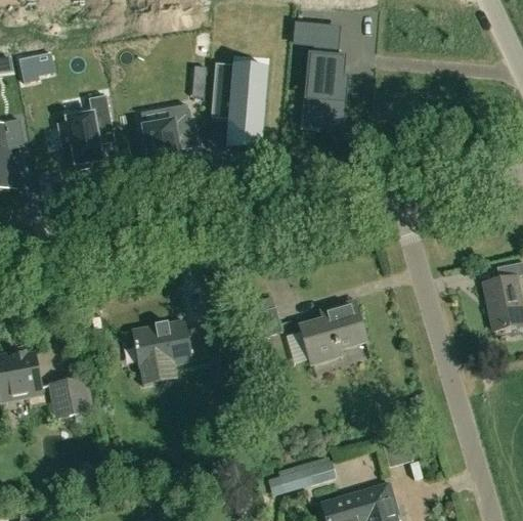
[(309,56),(305,98),(320,100),(318,126),(340,128),(345,79),(341,79),(342,59),(337,58),(335,58),(336,46),(315,45),(314,56),(311,56),(309,56)]
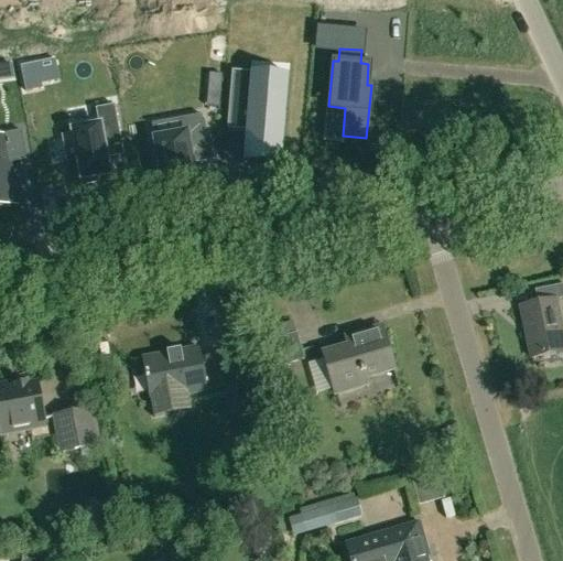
[(0,77),(13,77),(11,61),(0,62),(0,77)]
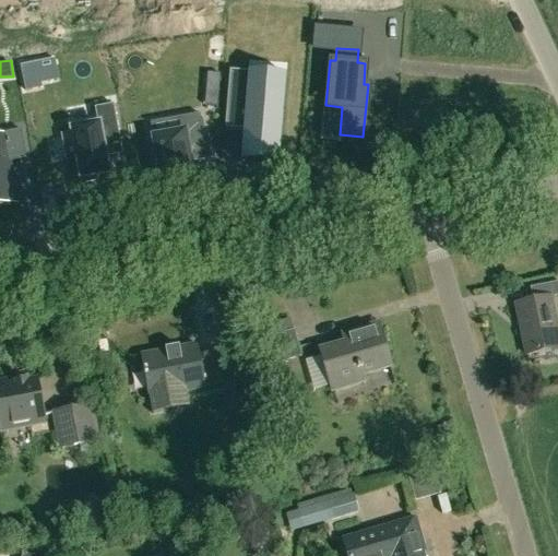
[(228,69),(224,129),(225,129),(227,101),(245,102),(241,130),(239,160),(240,161),(241,158),(276,161),(275,163),(277,163),(284,73),(283,73),(282,86),(247,83),(248,70),(247,70),(247,71),(228,69)]
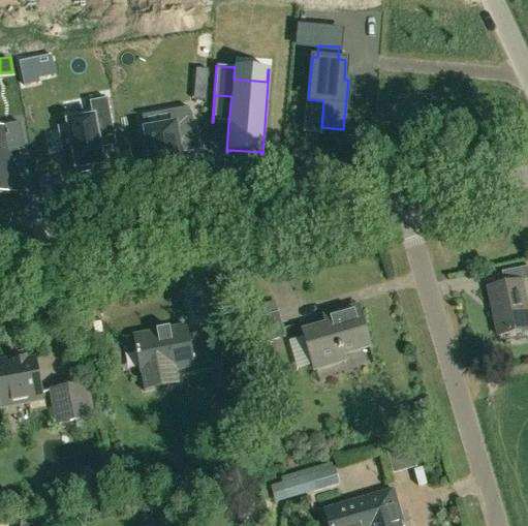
[(67,125),(59,126),(63,149),(71,147),(75,167),(79,166),(80,171),(92,168),(91,164),(102,162),(98,142),(101,137),(114,135),(106,96),(89,100),(92,116),(66,121),(67,125)]
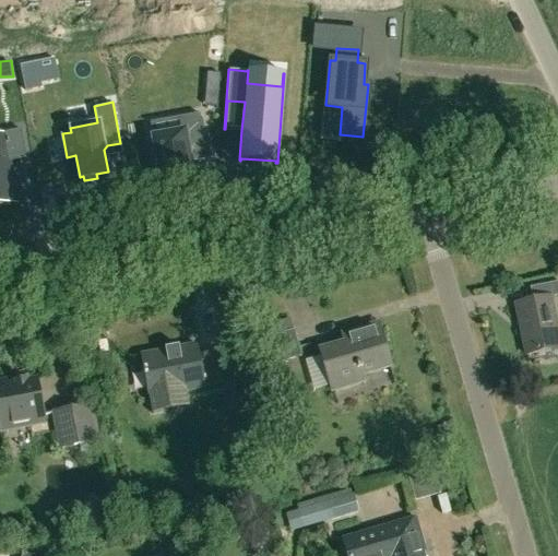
[(182,130),(152,135),(161,184),(192,178),(189,161),(189,155),(205,152),(199,111),(179,115),(182,130)]
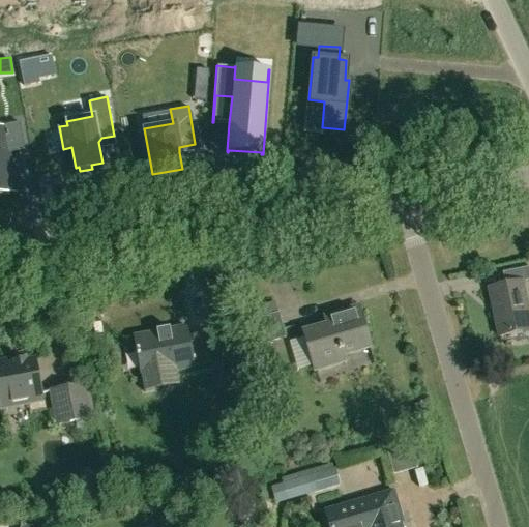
[(0,127),(0,181),(12,180),(7,152),(24,148),(19,121),(0,124),(0,127)]
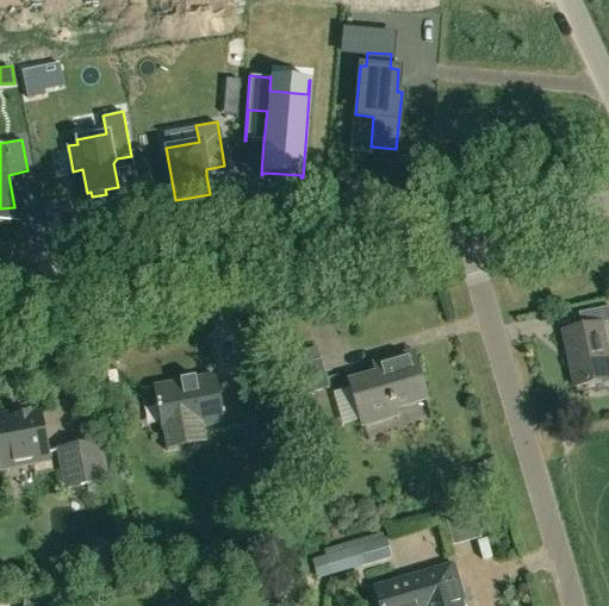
[(608,353),(602,322),(608,319),(608,303),(579,310),(583,325),(564,329),(576,383),(608,376),(608,353)]
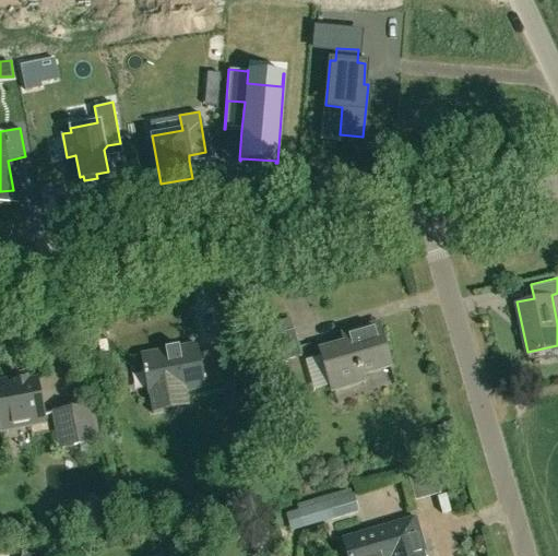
[(265,322),(269,334),(269,336),(261,339),(268,362),(276,359),(276,362),(303,354),(295,327),(294,328),(291,316),(265,322)]
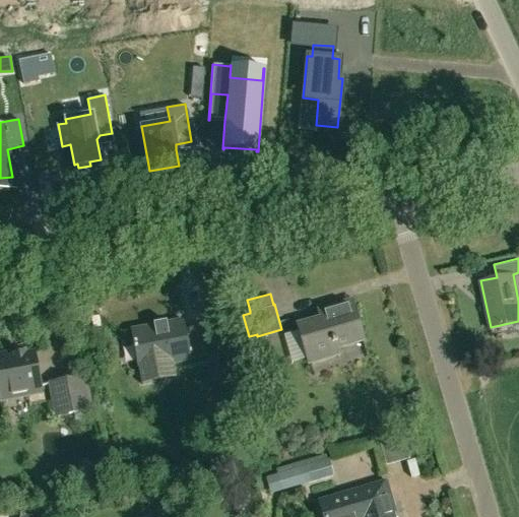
[(338,346),(364,338),(352,299),(320,308),(322,316),(300,323),(310,361),(339,351),(338,346)]
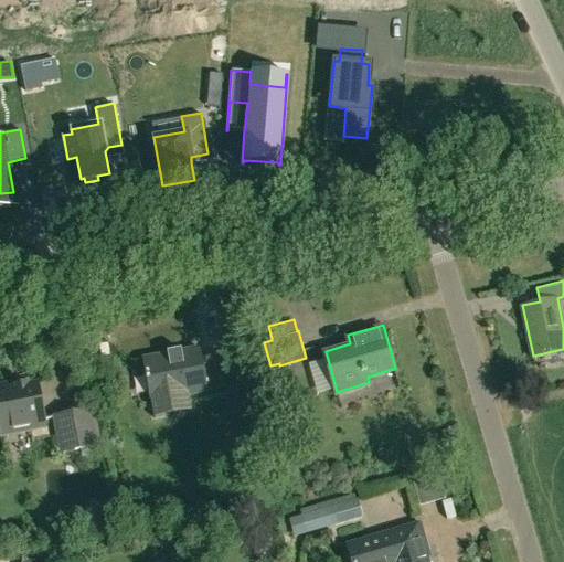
[(225,385),(220,351),(201,354),(199,346),(142,357),(150,400),(225,385)]
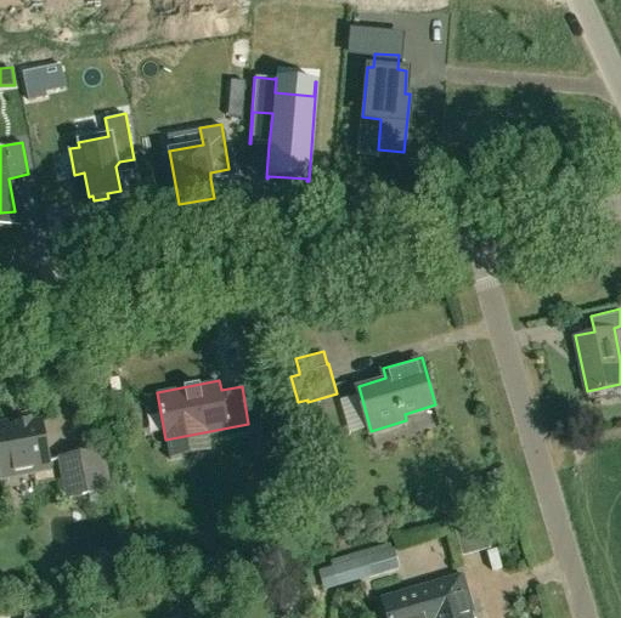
[(445,409),(418,417),(422,429),(449,421),(445,409)]
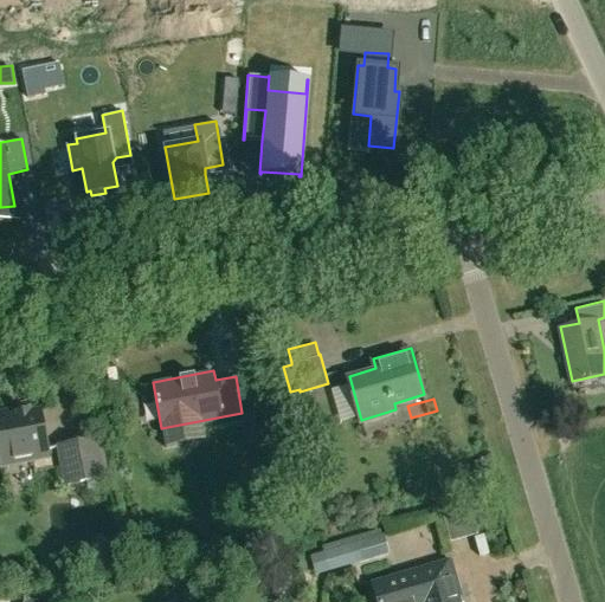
[(10,415),(8,410),(0,412),(0,460),(31,454),(31,450),(46,446),(39,410),(10,415)]
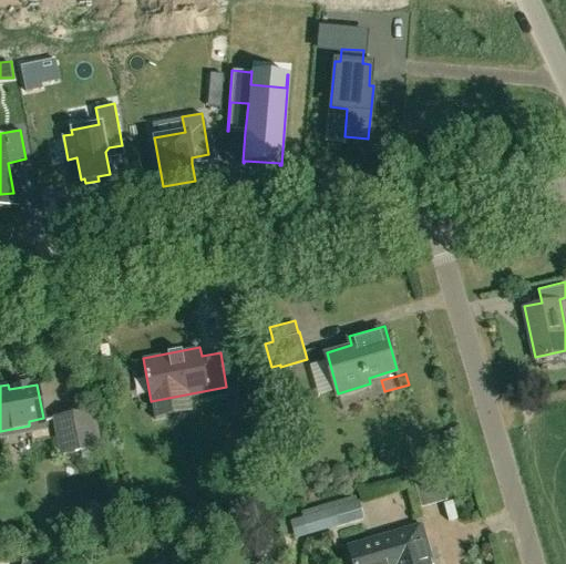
[(284,416),(304,410),(298,392),(279,399),(284,416)]
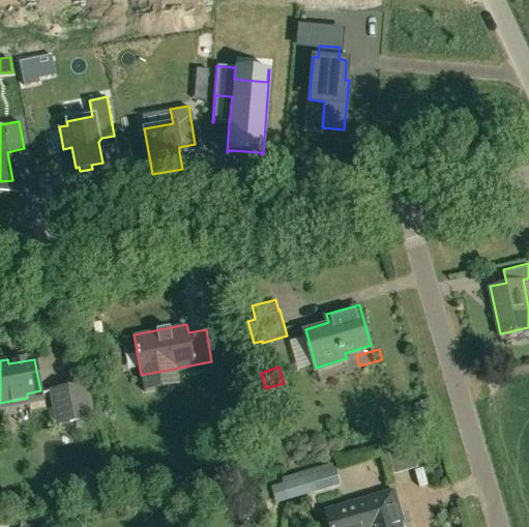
[(57,425),(94,417),(87,381),(50,387),(57,425)]
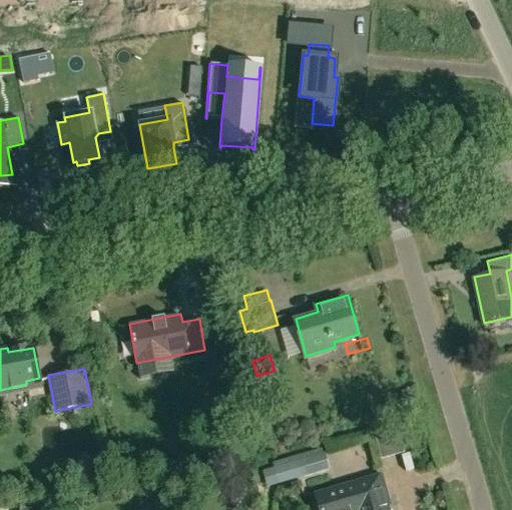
[(387,442),(393,462),(412,456),(406,436),(387,442)]
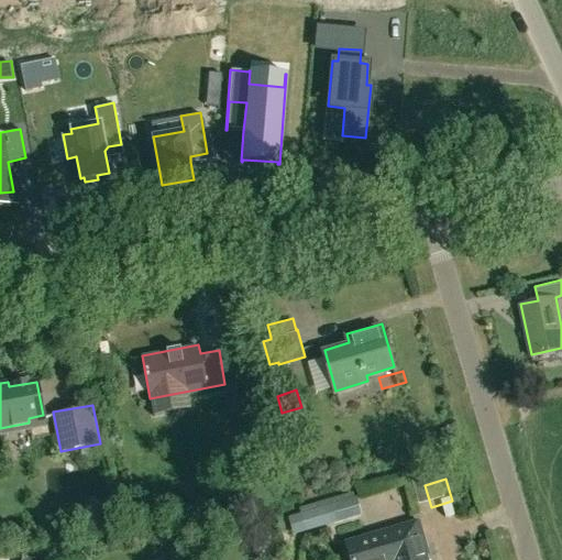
[(321,524),(361,513),(356,497),(317,508),(321,524)]
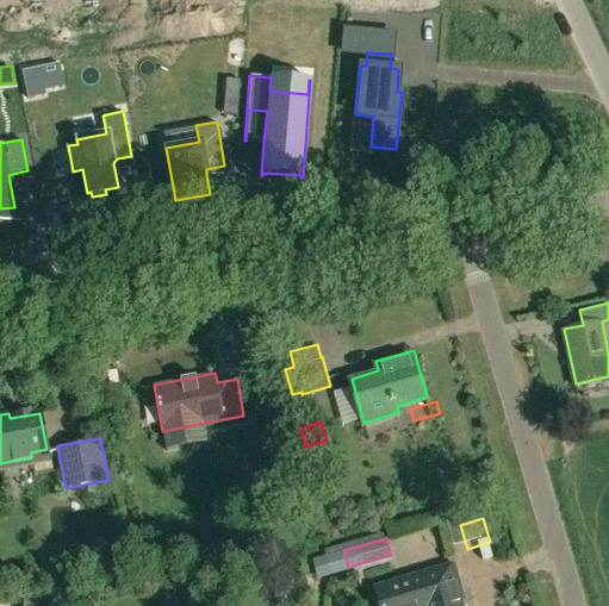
[(464,605),(459,588),(463,587),(455,563),(374,586),(380,605),(464,605)]
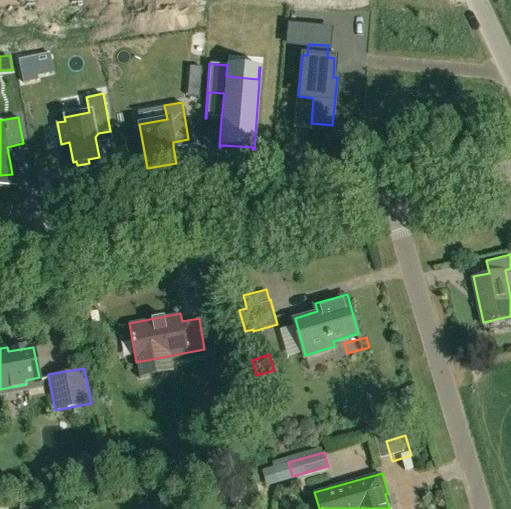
[(240,478),(224,491),(235,503),(250,490),(240,478)]
